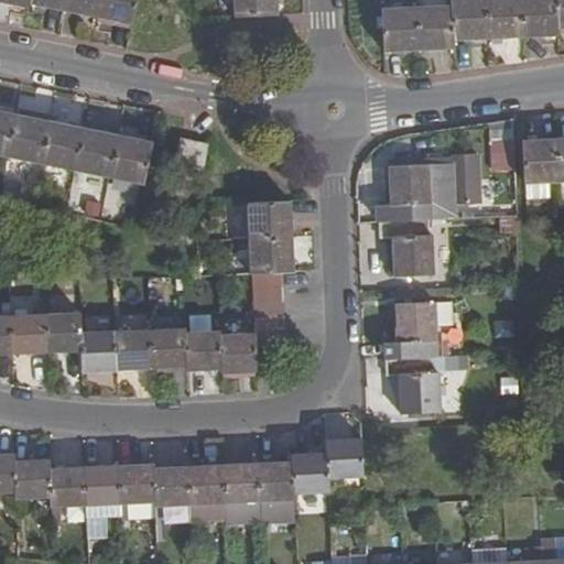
[(31,0),(31,6),(65,12),(67,0),(31,0)]
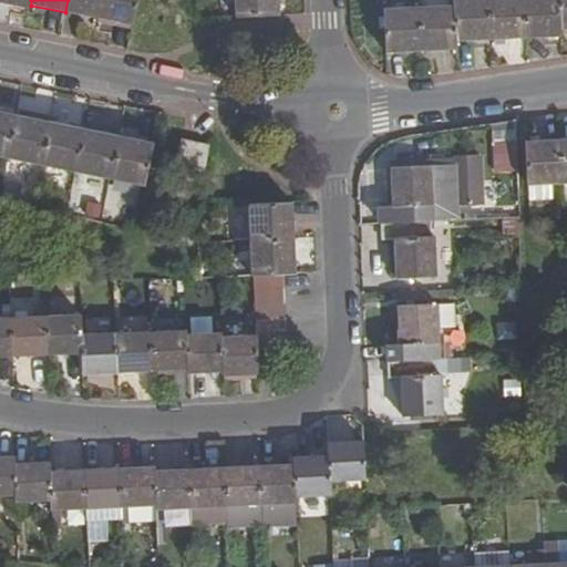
[(68,0),(65,12),(99,19),(102,0),(68,0)]
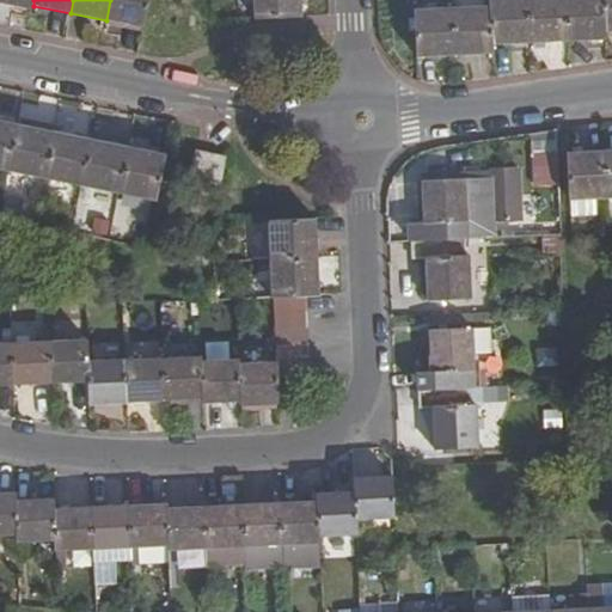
[(150,0),(110,0),(106,20),(145,28),(150,0)]
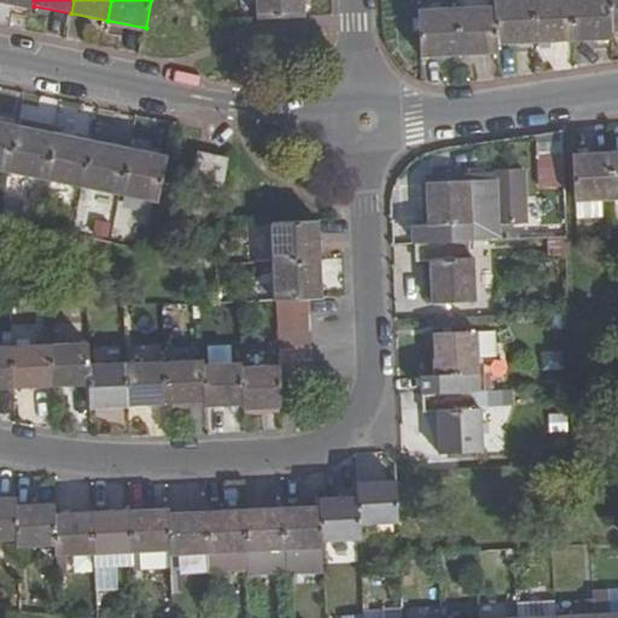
[(258,0),(260,19),(305,17),(304,0),(258,0)]
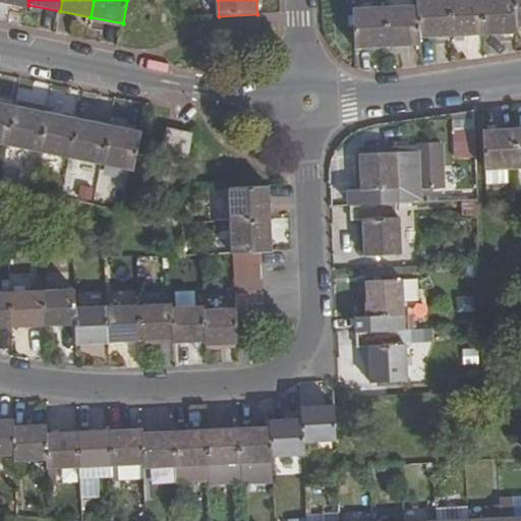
[(417,0),(418,5),(419,38),(452,37),(450,0),(417,0)]
